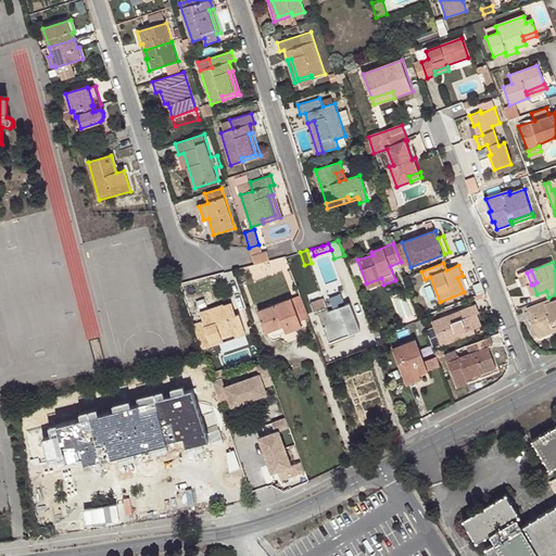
[(457,278),(464,292),(468,290),(463,276),(457,278)]
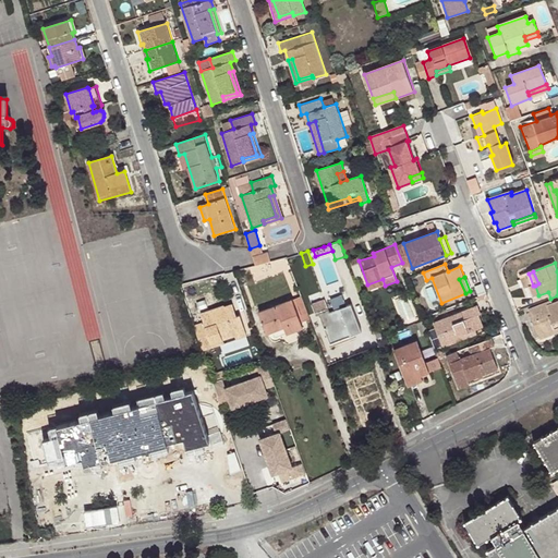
[(370,291),(385,286),(383,279),(367,284),(370,291)]
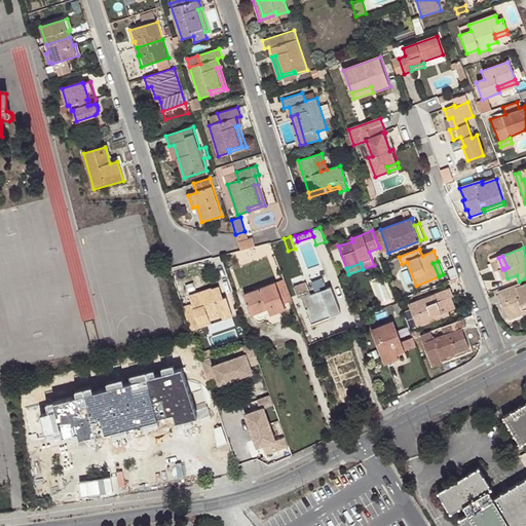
[(285,304),(293,301),(286,278),(245,294),(252,314),(269,308),(269,309),(285,304)]
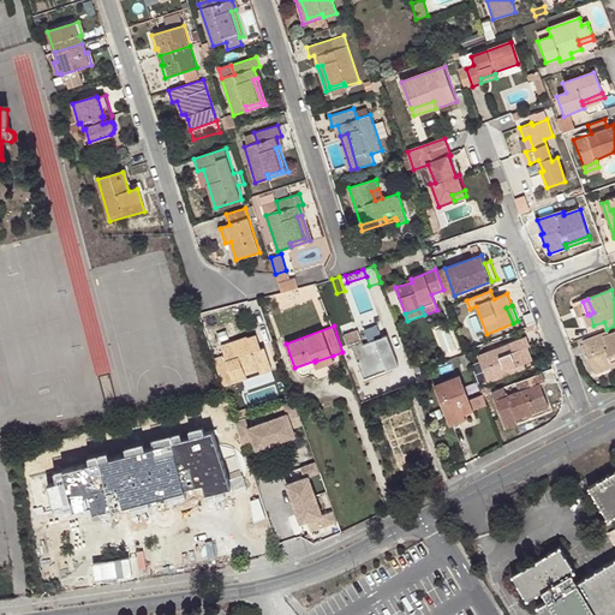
[(613,363),(614,362),(614,333),(610,335),(609,333),(585,342),(590,354),(587,356),(592,366),(595,366),(598,375),(614,368),(613,363)]
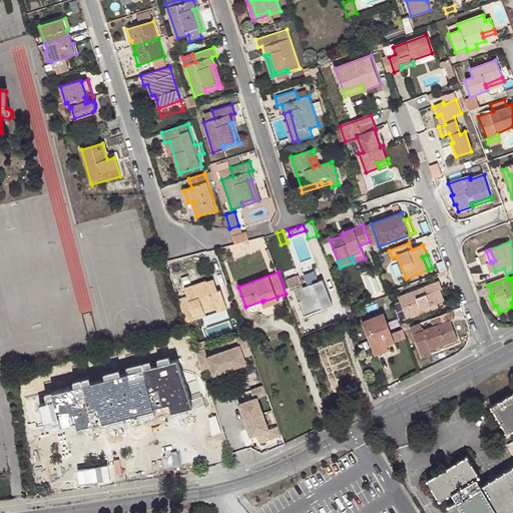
[(321,304),(323,310),(334,306),(325,281),(304,288),(303,283),(294,287),(303,311),(321,304)]
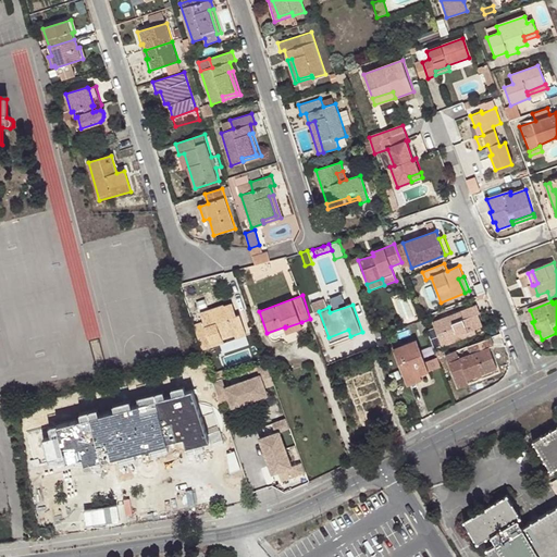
[(443,348),(460,341),(459,336),(475,330),(483,327),(479,314),(481,313),(478,305),(433,322),(443,348)]
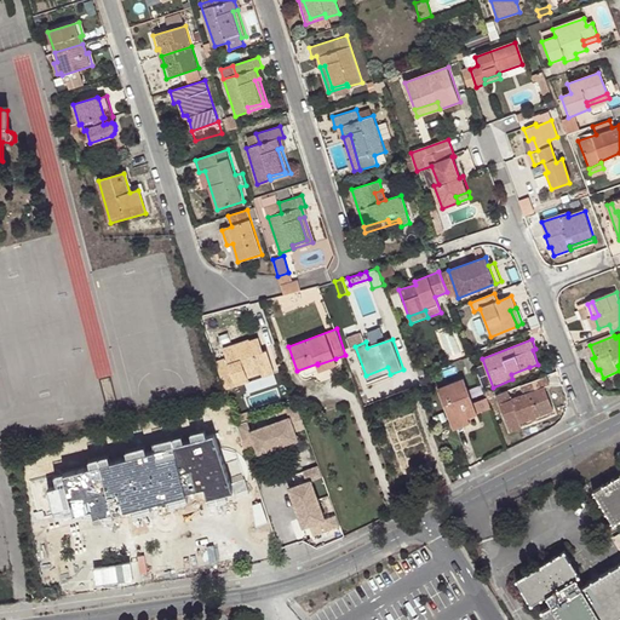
[(216,363),(225,392),(236,389),(235,384),(248,379),(247,374),(260,371),(262,374),(275,369),(270,351),(265,354),(260,340),(251,343),(250,342),(224,350),(228,360),(216,363)]
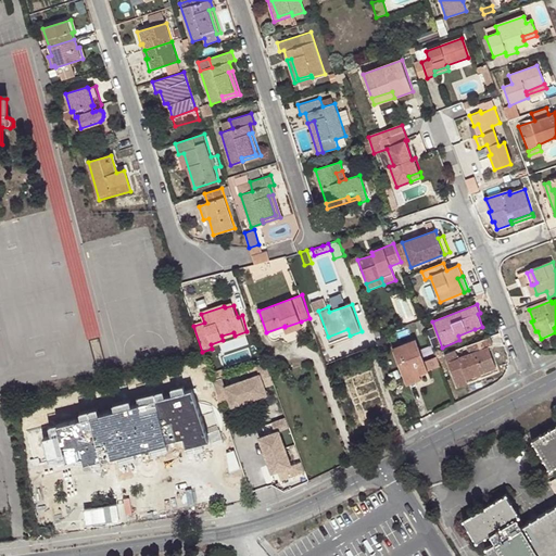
[(303,327),(301,321),(285,327),(287,333),(303,327)]
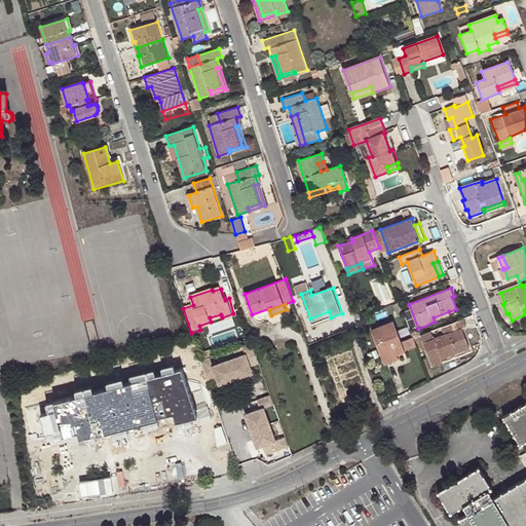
[(312,325),(331,317),(329,311),(310,318),(312,325)]
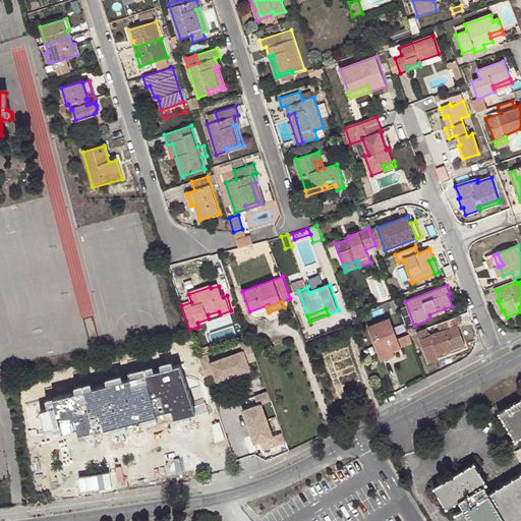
[(429,314),(430,319),(447,312),(445,308),(429,314)]
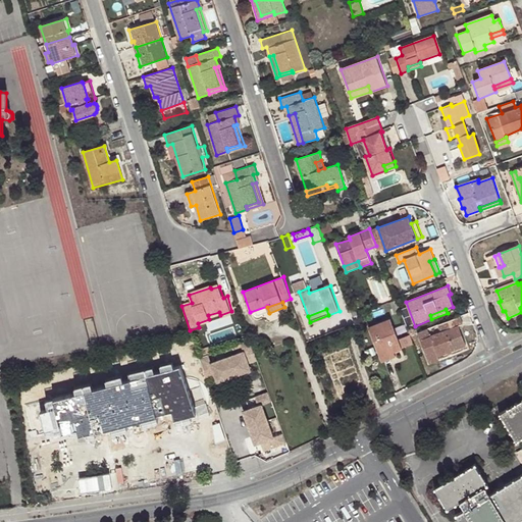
[(232,315),(231,311),(220,315),(219,312),(208,315),(209,319),(198,323),(199,327),(232,315)]
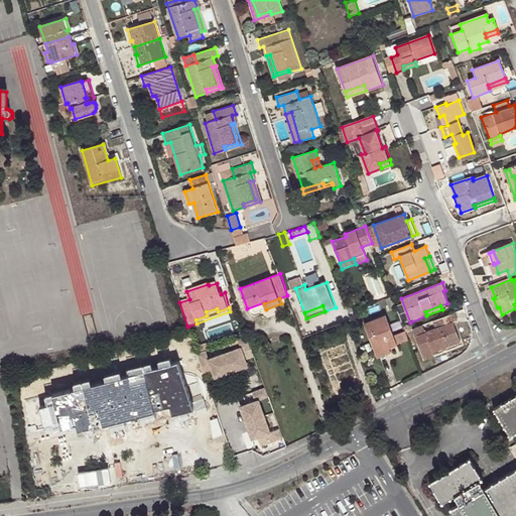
[(376,353),(390,348),(397,346),(386,314),(373,319),(371,315),(364,318),(376,353)]
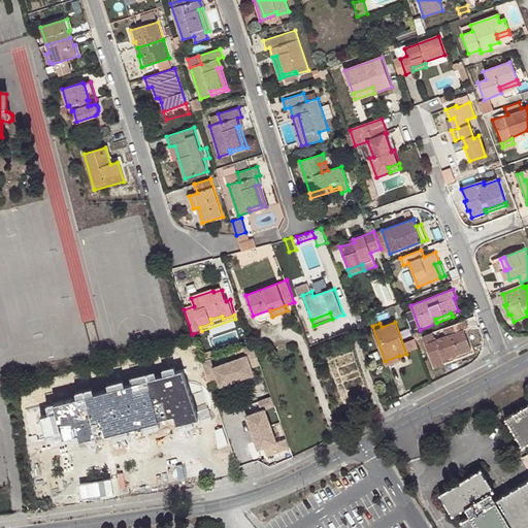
[(433,333),(424,336),(435,368),(446,364),(444,361),(471,350),(464,330),(468,328),(465,322),(444,329),(447,336),(436,340),(433,333)]
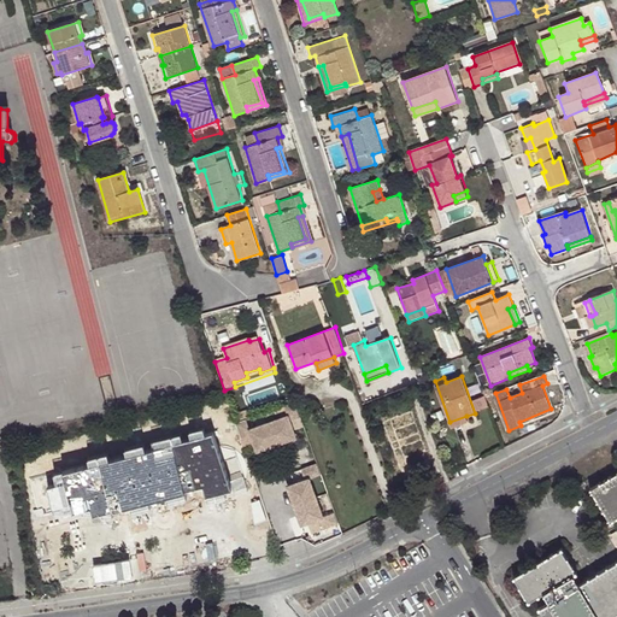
[(289,417),(270,424),(277,445),(297,439),(291,421),(301,417),(295,403),(285,406),(289,417)]
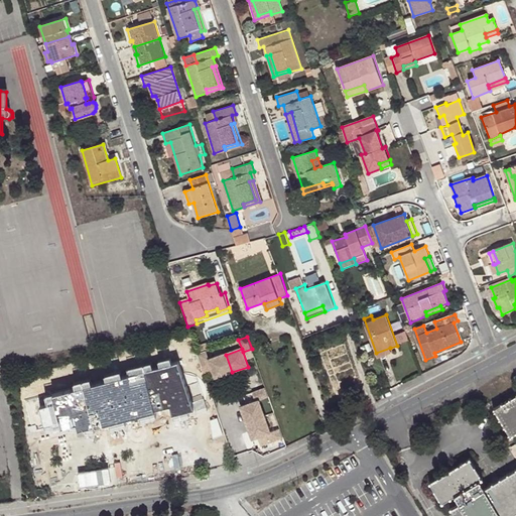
[(392,353),(390,348),(376,353),(378,358),(392,353)]
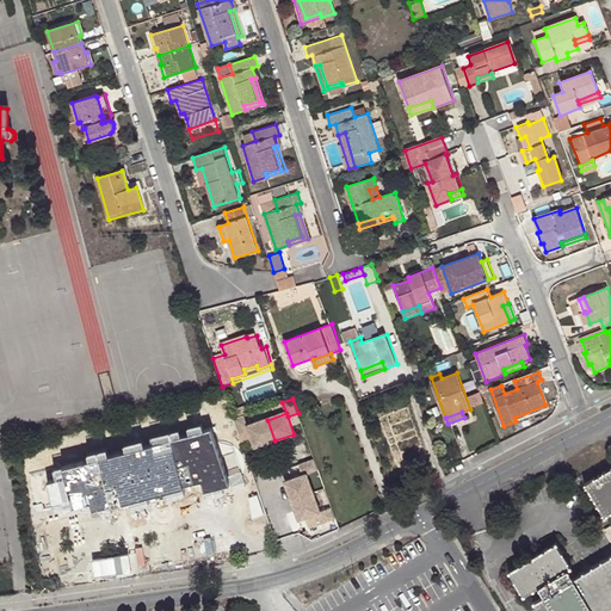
[(275,440),(267,420),(248,427),(245,417),(234,420),(239,436),(250,432),(255,448),(275,440)]
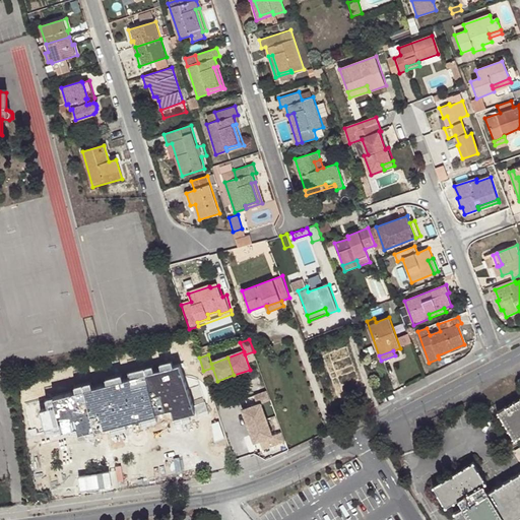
[(160,370),(174,367),(172,362),(159,365),(160,370)]
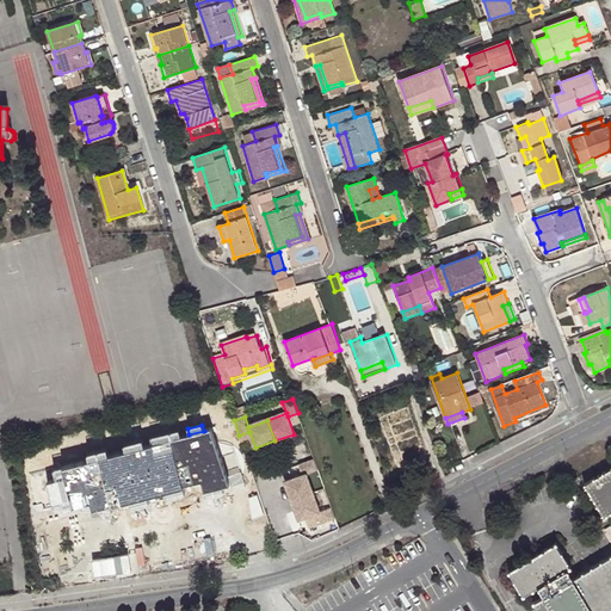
[(90,461),(63,468),(66,477),(53,481),(48,482),(56,514),(73,510),(75,517),(84,513),(92,511),(94,518),(103,516),(112,513),(130,508),(149,503),(167,498),(185,493),(183,487),(198,483),(202,494),(220,488),(227,486),(217,451),(210,429),(204,431),(189,434),(180,437),(152,444),(144,446),(125,451),(107,456),(90,461)]
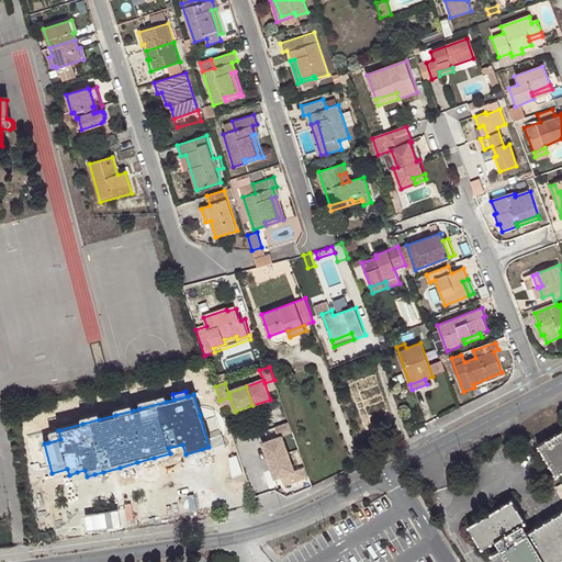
[(139,408),(166,402),(164,395),(138,403),(139,408)]
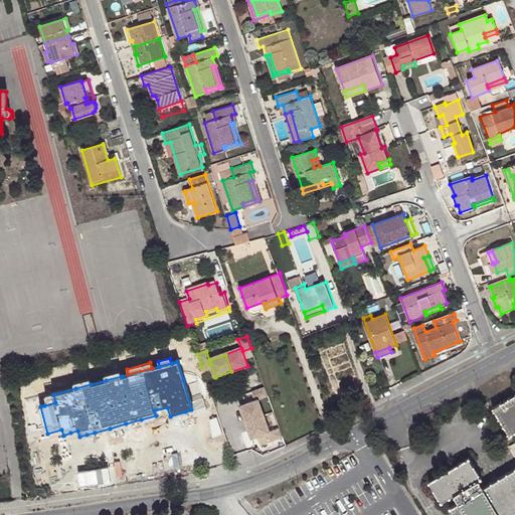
[(106,380),(122,376),(120,370),(105,374),(106,380)]
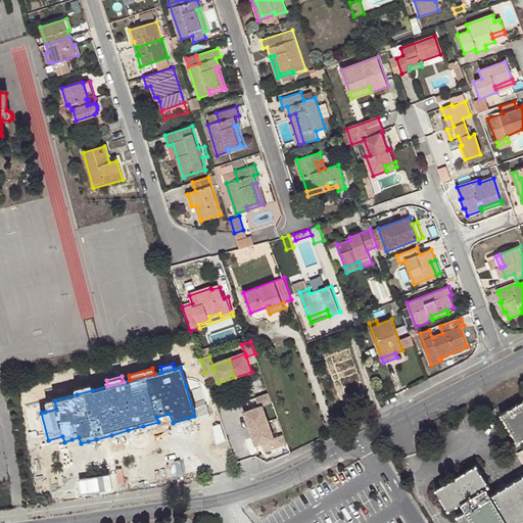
[(77,394),(92,390),(91,384),(75,388),(77,394)]
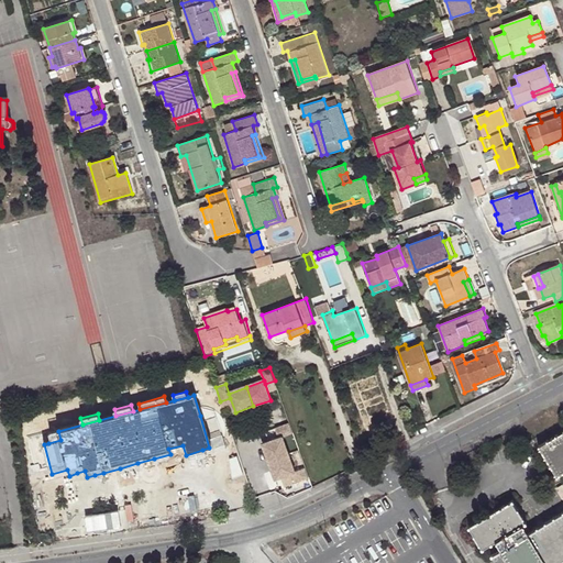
[(289,422),(286,414),(272,418),(275,427),(258,433),(265,451),(285,444),(279,427),(289,422)]
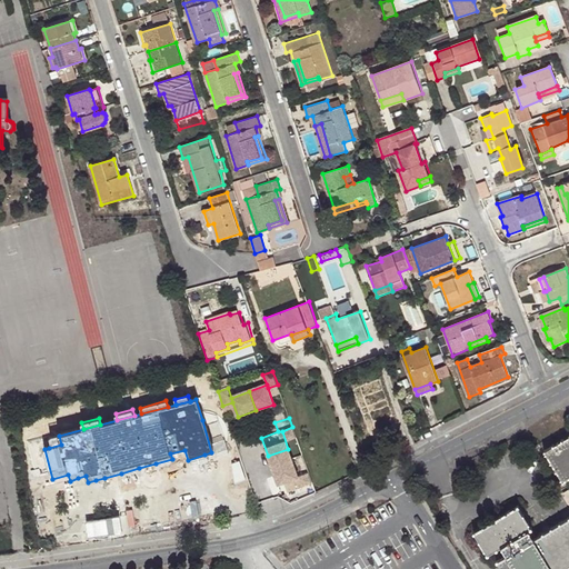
[(61,445),(59,436),(47,439),(49,448),(61,445)]
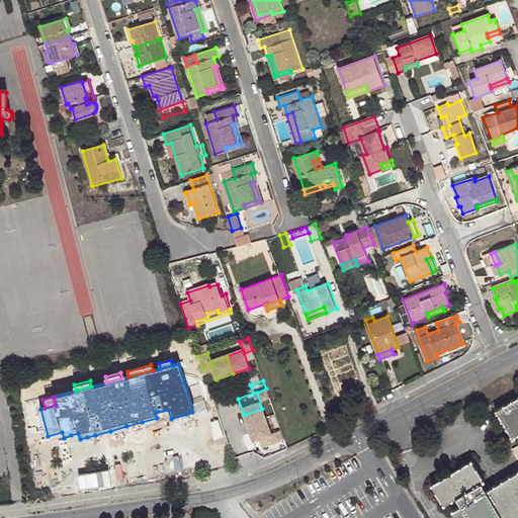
[(517,397),(496,410),(513,438),(517,435),(517,397)]
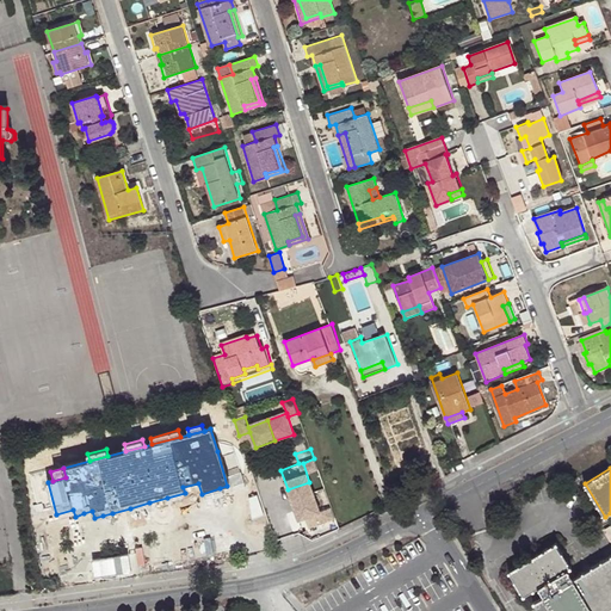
[(309,482),(288,489),(295,508),(313,503),(316,513),(332,507),(328,497),(316,500),(309,482)]
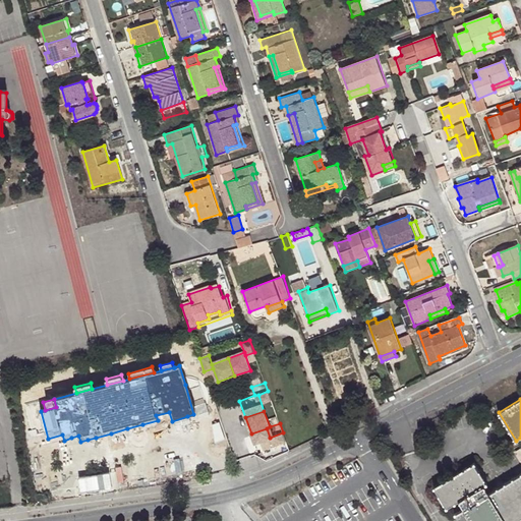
[(188,421),(187,416),(172,421),(173,425),(188,421)]
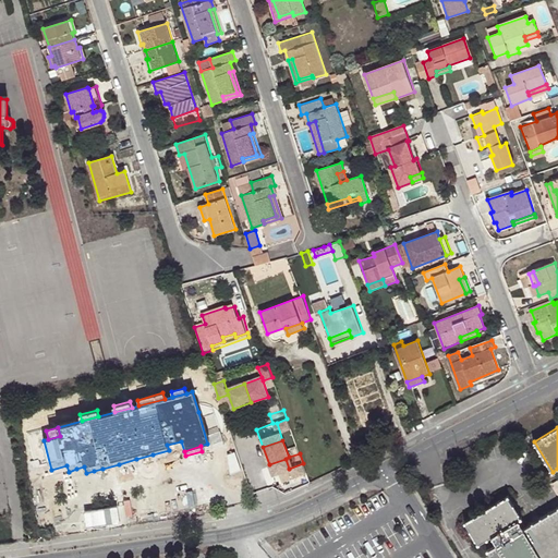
[(170,457),(169,450),(153,455),(155,461),(170,457)]
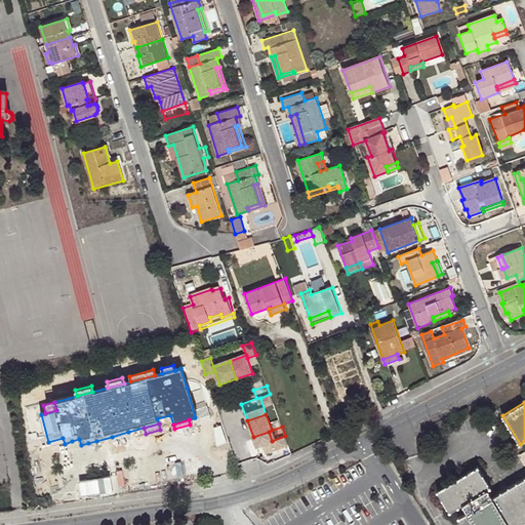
[(130,438),(128,432),(112,437),(114,443),(130,438)]
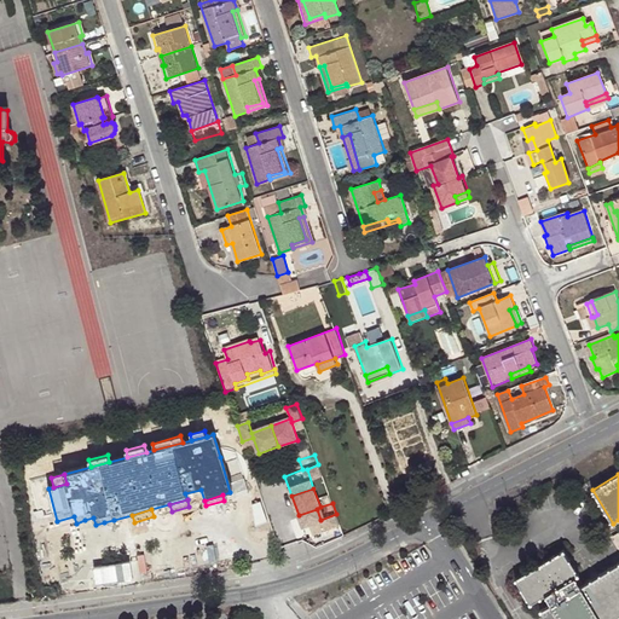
[(542,609),(548,618),(618,618),(618,562),(582,584),(577,576),(579,574),(565,549),(516,578),(531,602),(545,594),(551,603),(542,609)]
